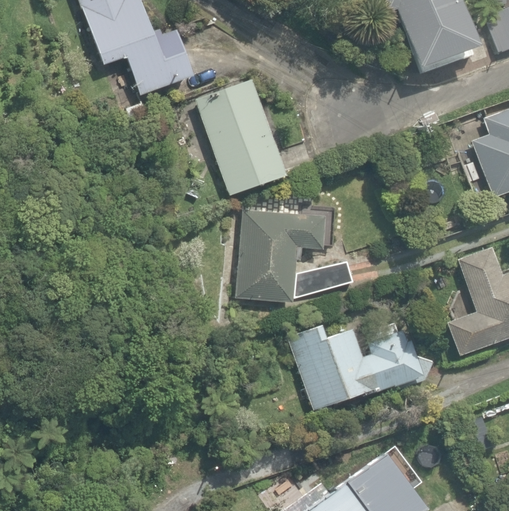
[(126,57),(140,94),(191,76),(174,31),(154,38),(139,0),(78,0),(103,65),(126,57)]
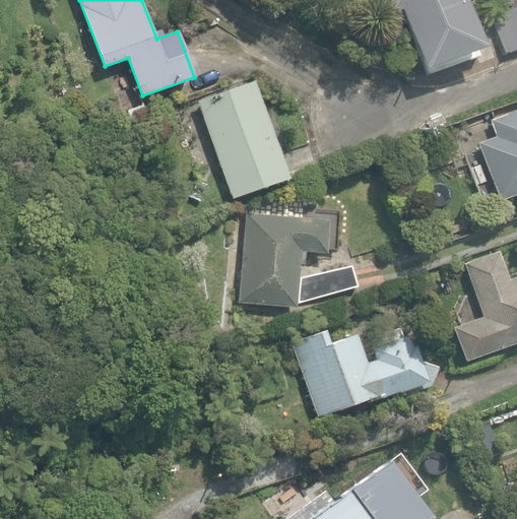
[(430,67),(433,75),(483,57),(480,49),(462,0),(383,0),(389,14),(399,10),(421,70),(430,67)]
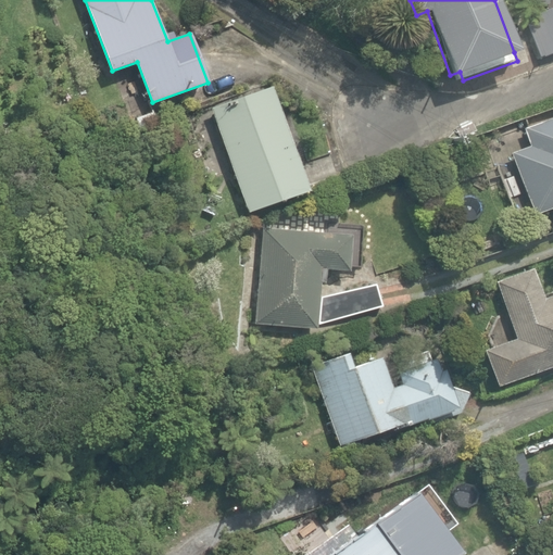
[(525,17),(541,58),(552,52),(552,8),(525,17)]
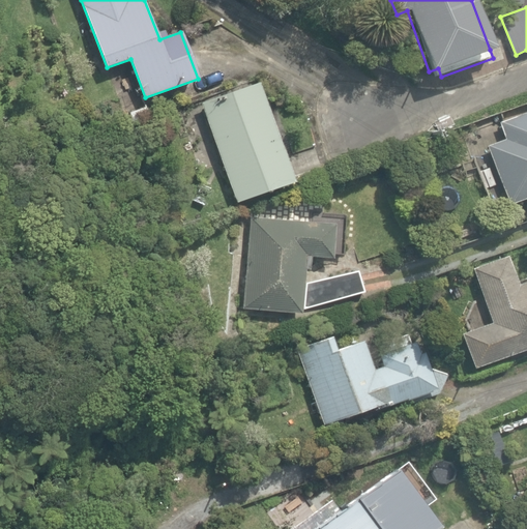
[(202,103),(237,202),(264,194),(294,183),(264,93),(260,82),(202,103)]
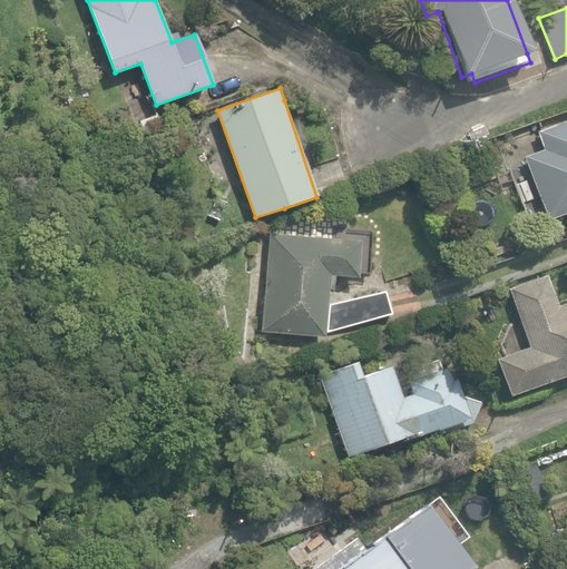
[(147,135),(163,128),(157,114),(142,120),(147,135)]
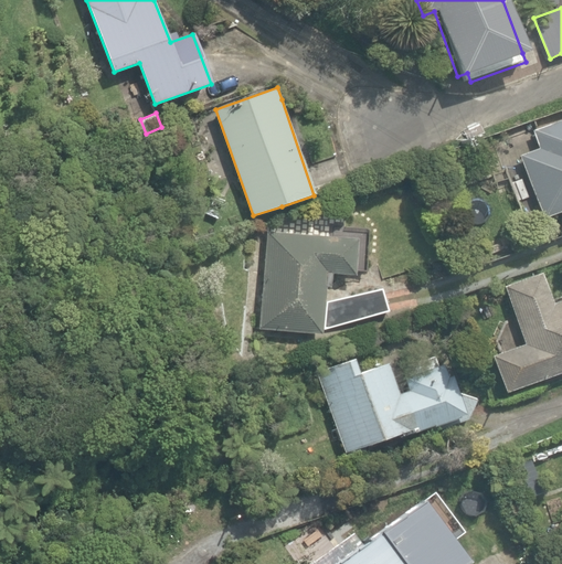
[(561,119),(532,131),(540,151),(519,158),(540,219),(561,212),(561,119)]
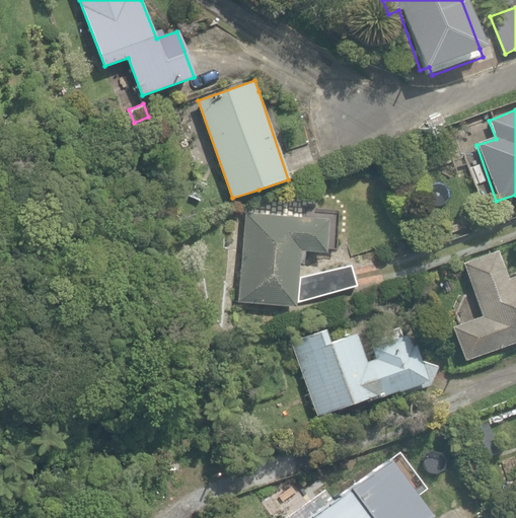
[(259,303),(294,306),(299,249),(324,252),(326,219),(259,214),(246,213),(238,301),(259,303)]
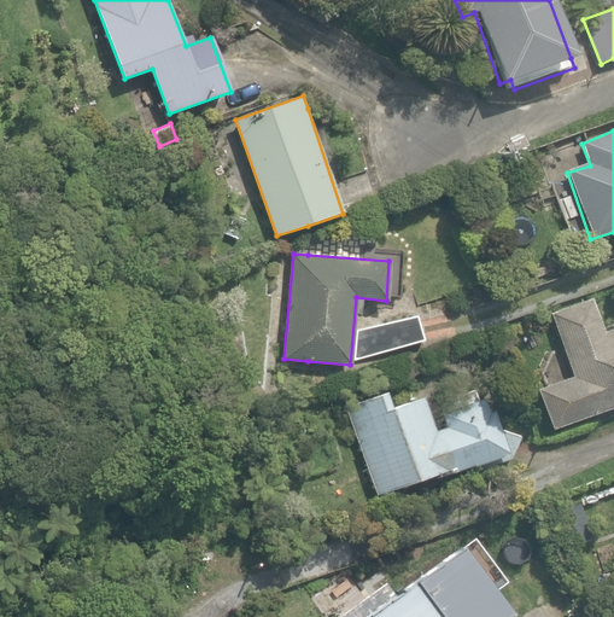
[(537,385),(551,426),(613,402),(613,327),(603,332),(590,298),(551,313),(573,372),(537,385)]
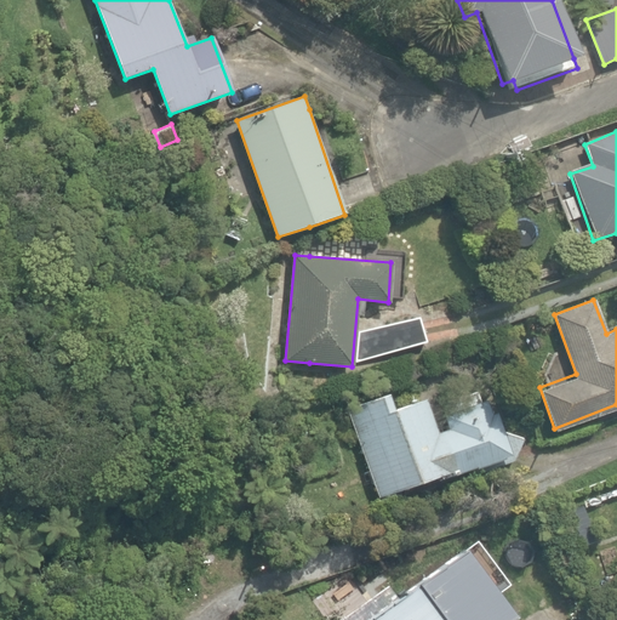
[(360,330),(358,363),(427,343),(421,317),(360,330)]
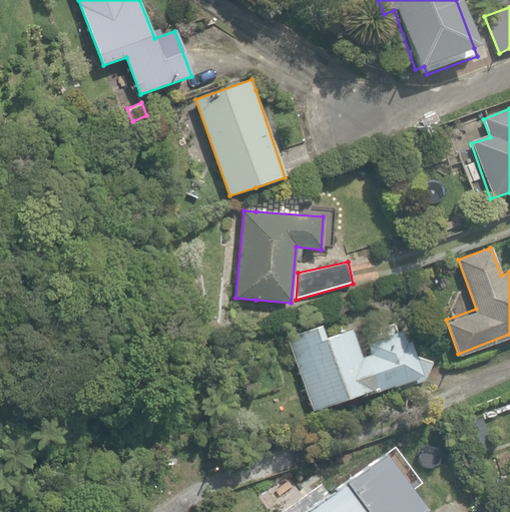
[(287,337),(313,411),(421,373),(410,341),(405,343),(401,332),(367,344),(371,354),(362,357),(352,329),(324,339),(319,326),(287,337)]
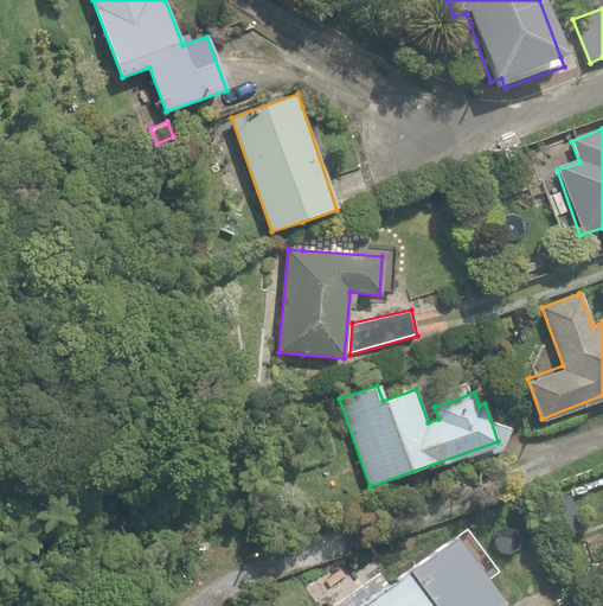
[(552,501),(563,535),(581,529),(571,495),(552,501)]
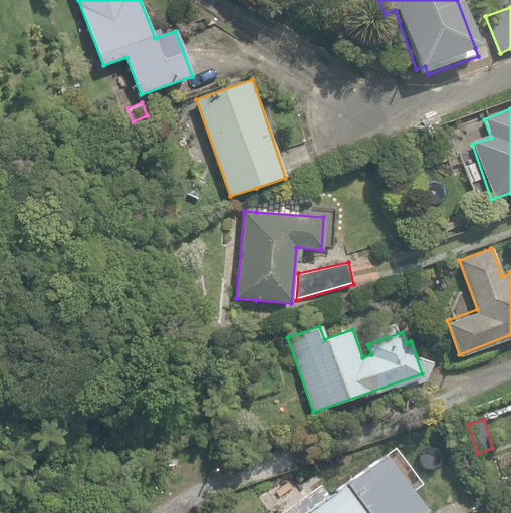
[(303,512),(421,512),(426,510),(385,454),(303,512)]
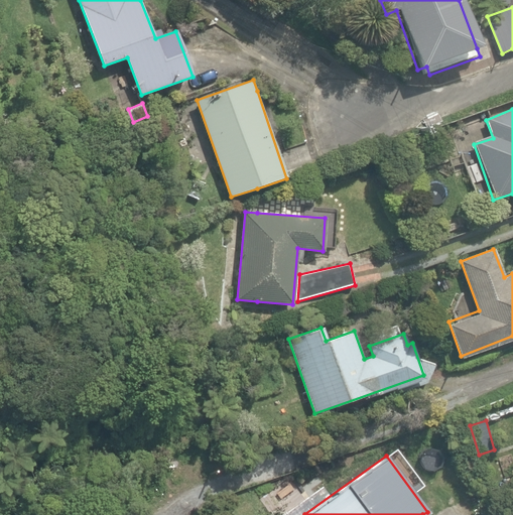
All buildings are outlined.
